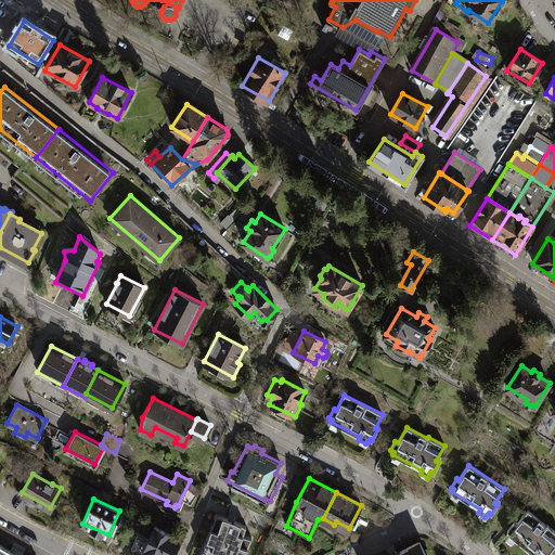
[(510,531),(508,533),(533,554),(549,554),(552,551),(550,550),(554,543),(554,530),(547,524),(545,525),(527,510),(516,524),(514,521),(507,529),(510,531)]
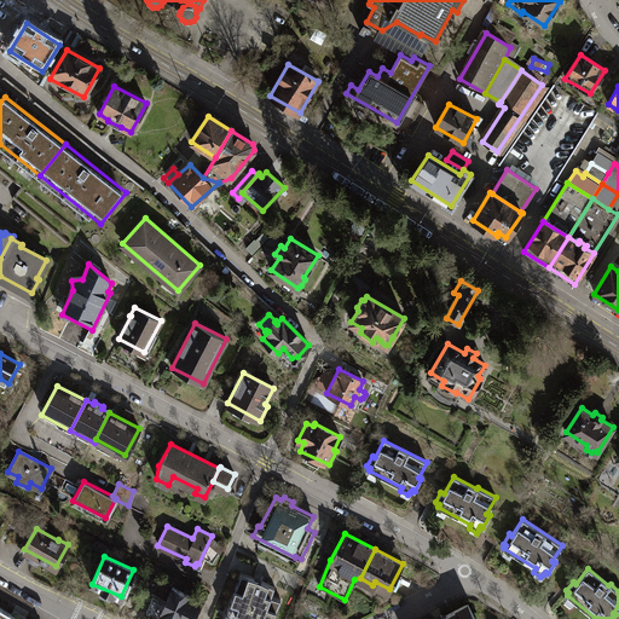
[(241,574),(223,618),(272,618),(281,601),(272,599),(275,589),(262,582),(241,574)]
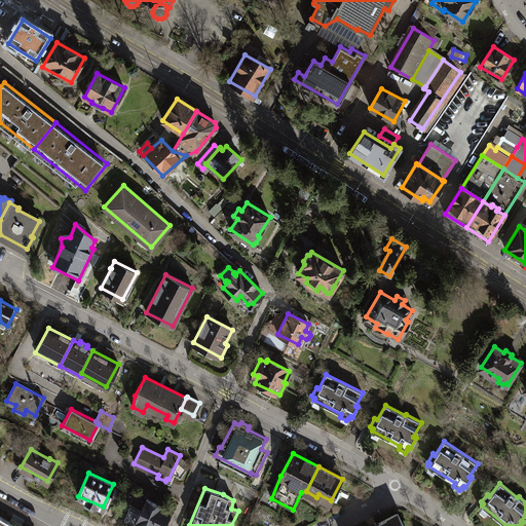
[(162,525),(170,510),(146,499),(136,521),(134,520),(132,524),(134,525),(162,525)]
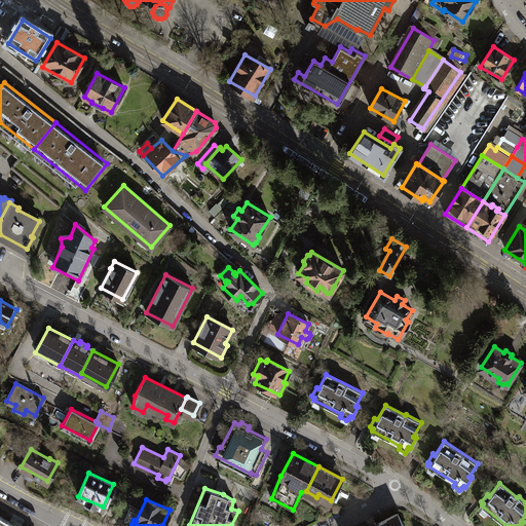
[(403,525),(397,514),(371,525),(403,525)]
